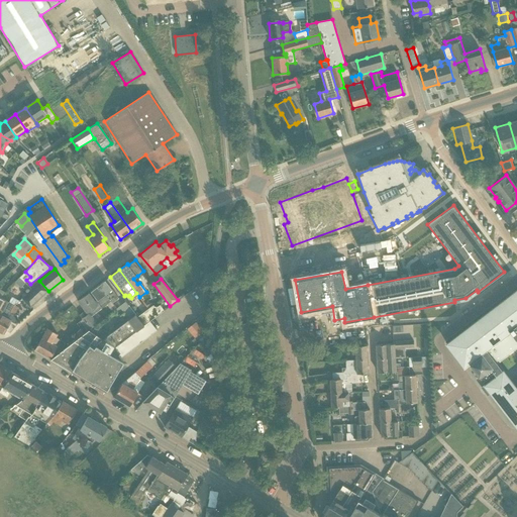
[(105,281),(91,292),(97,300),(98,301),(106,295),(111,301),(112,303),(118,299),(111,289),(105,281)]
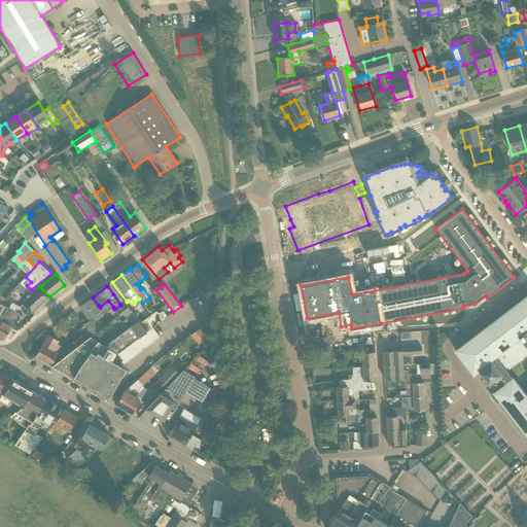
[(23,305),(24,306),(31,314),(48,297),(40,288),(23,305)]
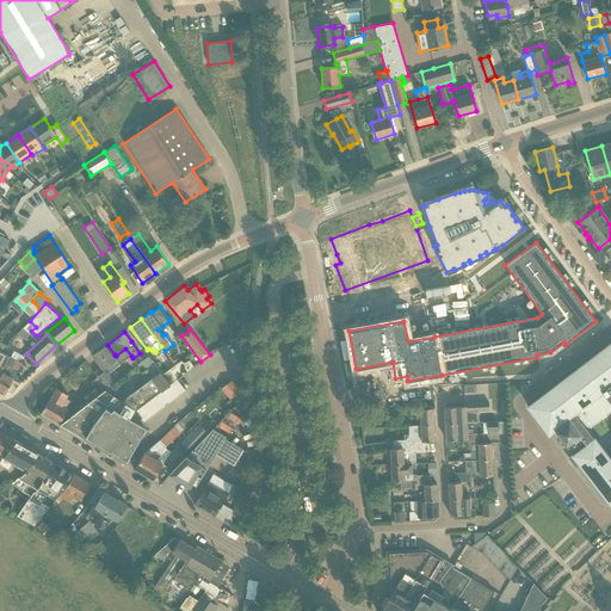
[(610,341),(528,406),(544,427),(547,426),(550,431),(554,429),(556,431),(555,431),(574,457),(571,460),(575,466),(579,463),(610,504),(610,341)]
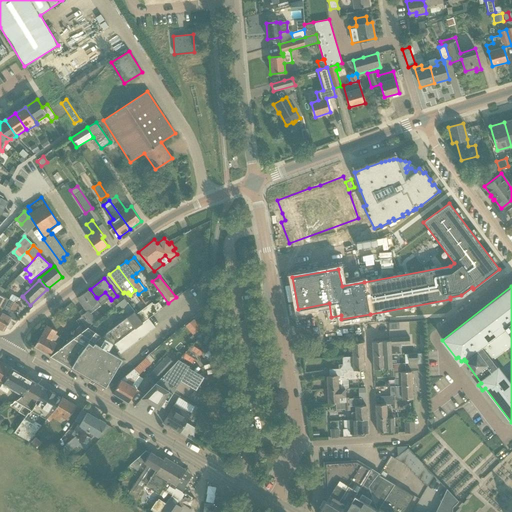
[(88,290),(77,298),(84,308),(86,311),(81,315),(82,316),(89,326),(90,326),(96,320),(90,312),(92,311),(100,305),(105,301),(110,298),(105,292),(97,298),(96,297),(94,298),(88,290)]
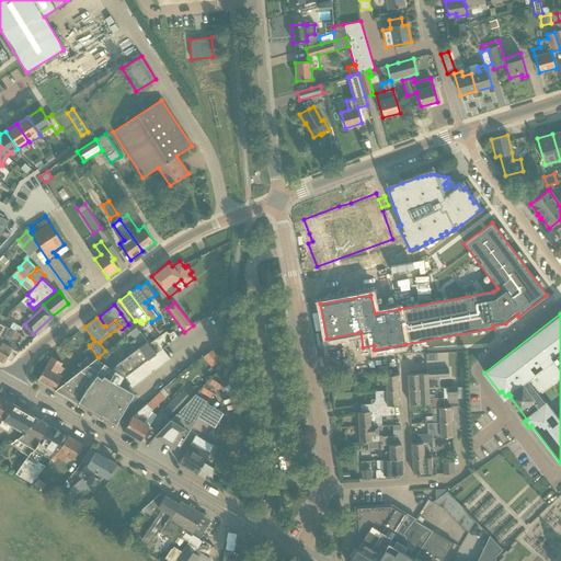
[(0,345),(9,328),(6,325),(0,322),(0,345)]
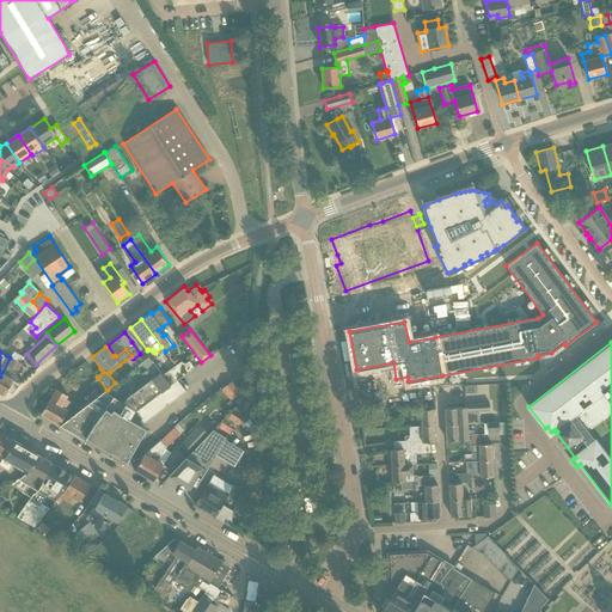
[(10,357),(0,377),(0,392),(4,396),(6,391),(12,393),(19,385),(12,380),(13,379),(17,381),(19,379),(20,378),(20,374),(17,373),(22,363),(17,361),(10,357)]
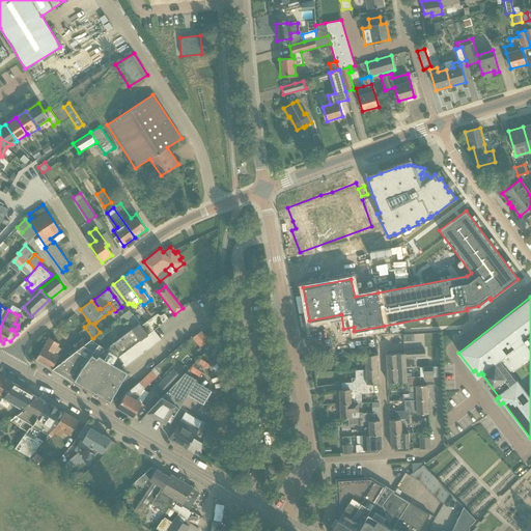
[(123,332),(118,336),(118,337),(138,323),(130,310),(124,313),(122,315),(131,326),(129,328),(126,326),(121,329),(123,332)]
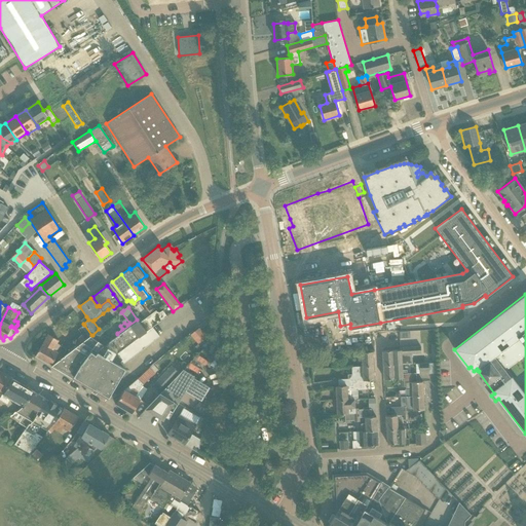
[(149,311),(151,314),(157,324),(166,316),(162,310),(159,312),(156,312),(156,310),(154,311),(152,309),(149,311)]
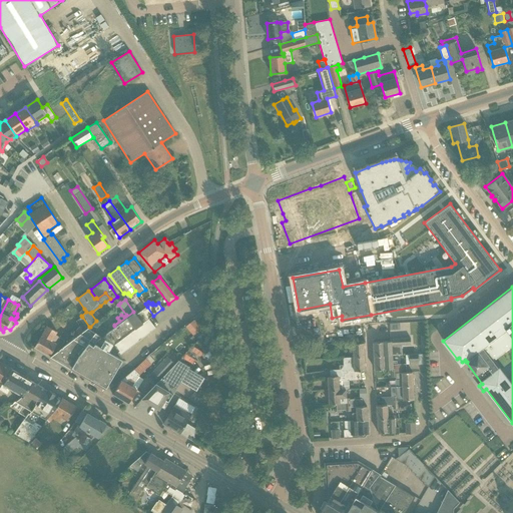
[(147,307),(136,315),(143,323),(149,319),(153,316),(147,307)]
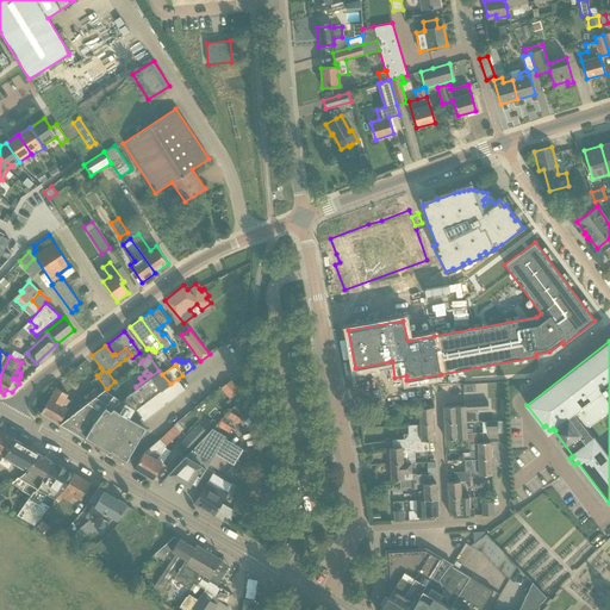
[(94,421),(83,439),(95,446),(99,448),(112,455),(125,462),(145,428),(141,424),(185,390),(176,379),(170,384),(162,374),(159,371),(136,387),(130,392),(114,403),(110,410),(106,406),(94,421)]
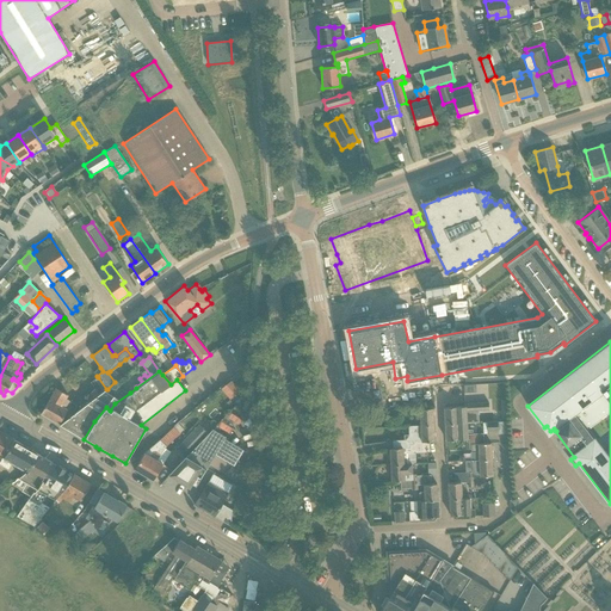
[(98,377),(91,382),(96,389),(99,394),(106,389),(98,377)]
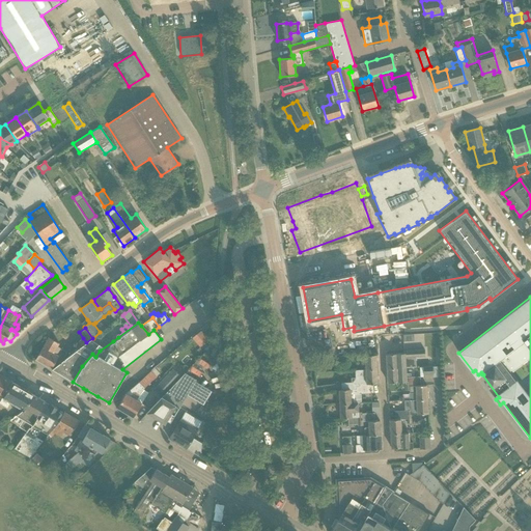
[(407,347),(407,334),(395,335),(396,347),(407,347)]
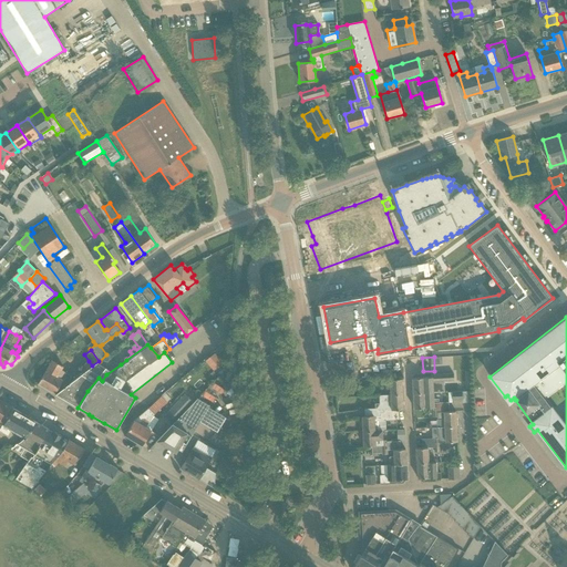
[(84,372),(55,394),(78,408),(88,391),(99,378),(102,381),(106,374),(121,364),(126,360),(126,359),(120,363),(119,362),(116,364),(113,360),(112,361),(111,360),(104,364),(100,361),(99,361),(92,366),(84,372)]
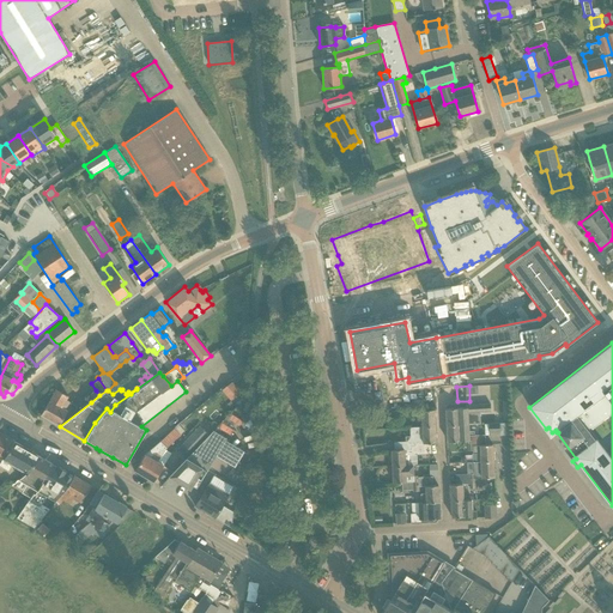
[(56,389),(41,416),(59,426),(65,417),(68,418),(72,417),(78,407),(66,400),(67,396),(67,395),(66,395),(56,389)]
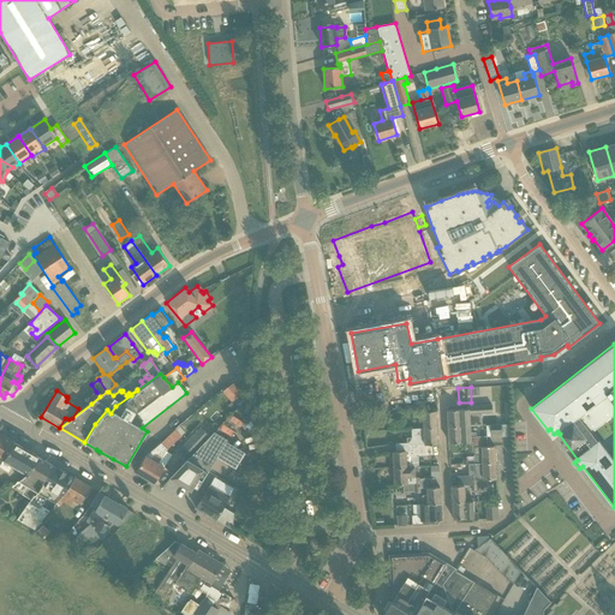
[(96,392),(88,399),(91,404),(100,396),(96,392)]
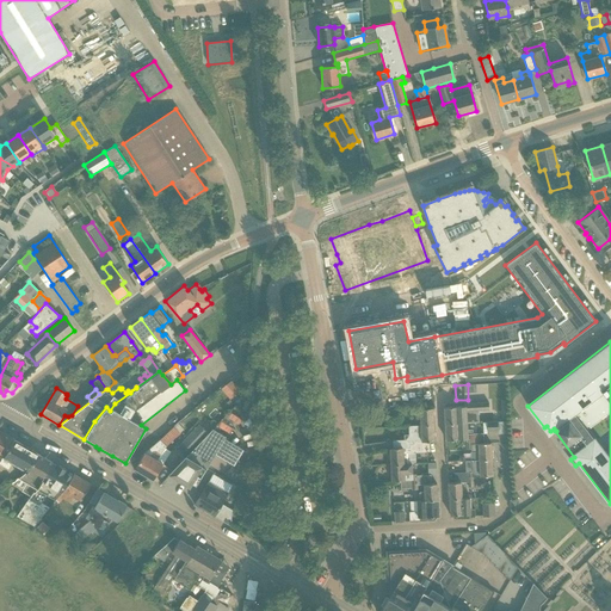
[(475,423),(475,411),(489,411),(488,402),(464,403),(464,407),(444,408),(445,424),(457,423),(467,423),(475,423)]
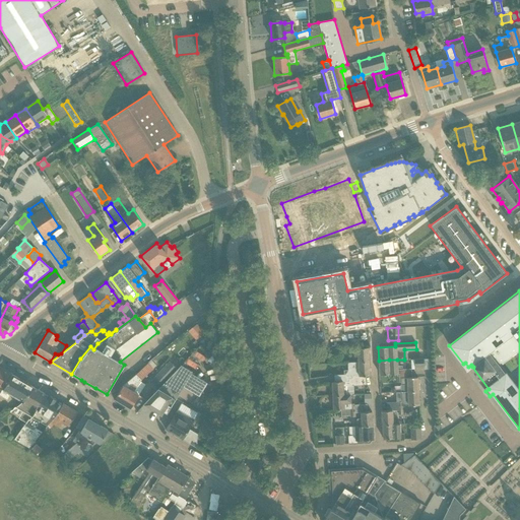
[(358,348),(359,362),(369,362),(368,347),(358,348)]
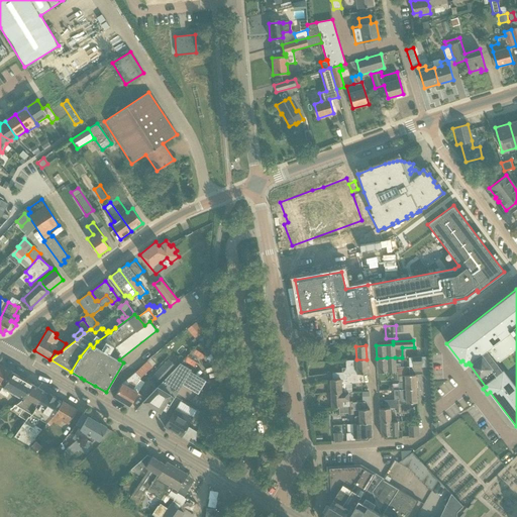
[(194,349),(191,352),(202,359),(204,355),(194,349)]
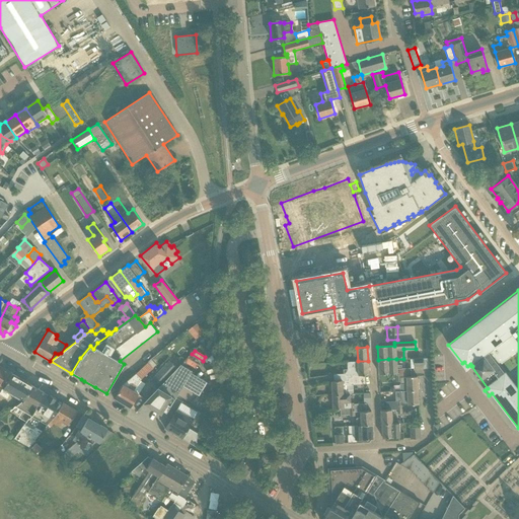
[(180,364),(157,388),(143,402),(160,414),(162,411),(166,414),(192,371),(186,367),(188,364),(195,368),(198,364),(187,358),(184,362),(183,362),(181,365),(180,364)]
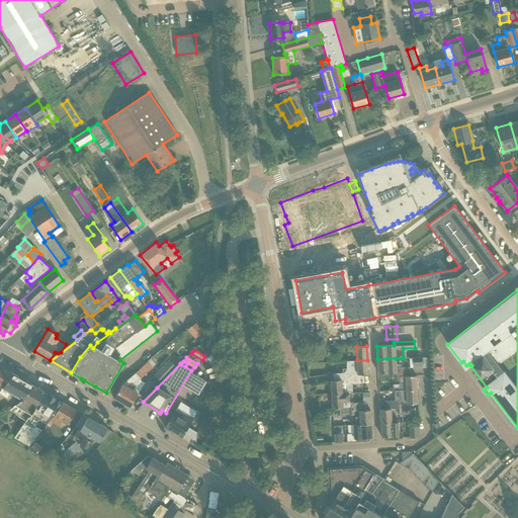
[(413,357),(413,366),(422,365),(422,357),(413,357)]
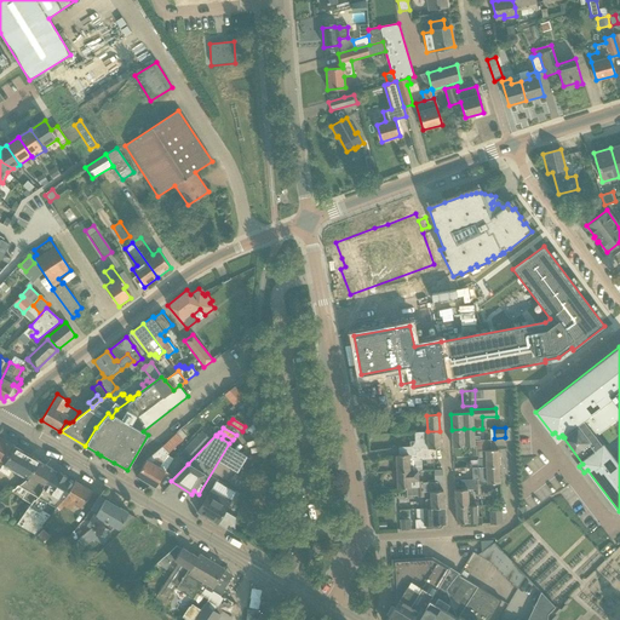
[(193,441),(181,453),(189,461),(213,436),(205,429),(202,431),(193,441)]
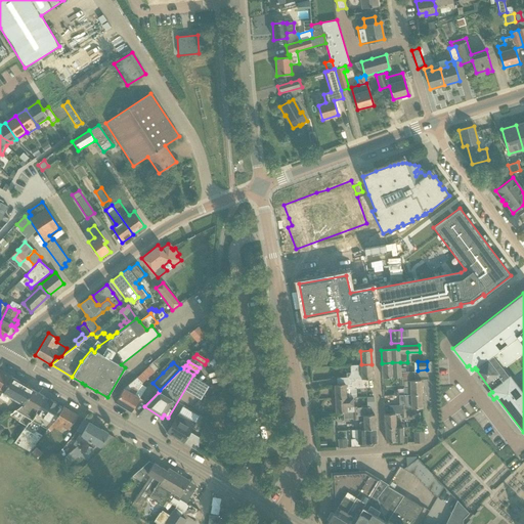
[(392,362),(382,363),(383,378),(395,377),(399,377),(399,379),(403,379),(403,381),(415,381),(415,372),(405,373),(405,368),(400,368),(400,362),(392,362)]
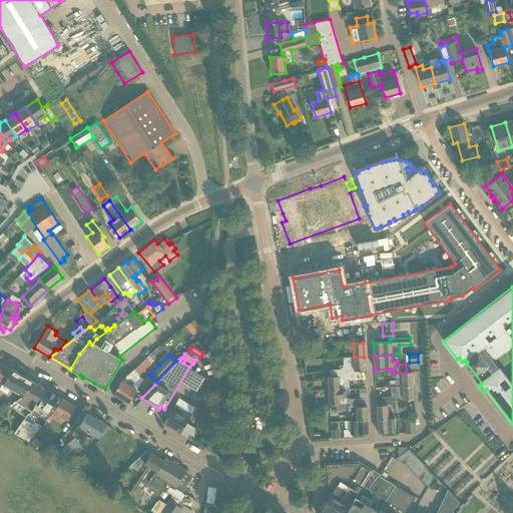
[(331,370),(331,377),(344,376),(344,373),(347,373),(347,372),(360,371),(365,371),(364,357),(354,357),(343,358),(344,370),(331,370)]
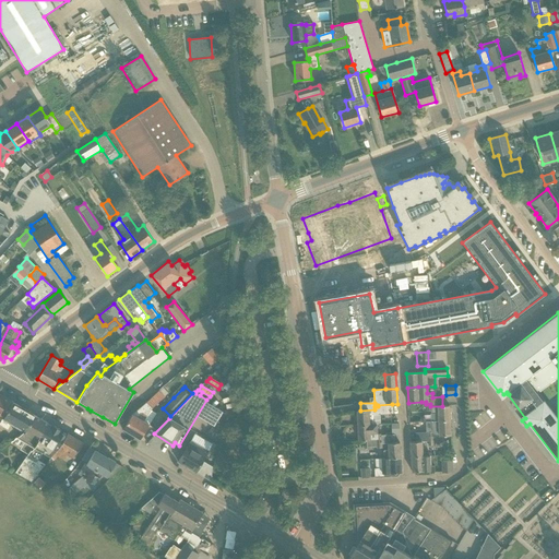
[(132,415),(123,429),(140,439),(150,424),(144,420),(149,413),(152,408),(165,396),(159,391),(132,415)]
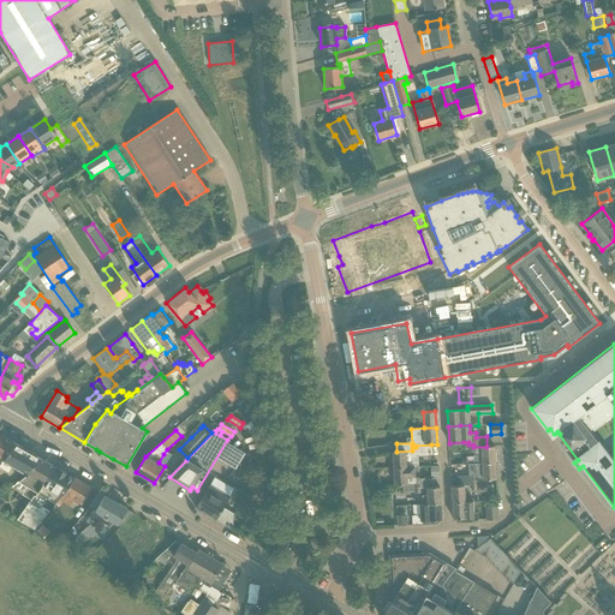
[(0,434),(0,461),(3,459),(5,460),(13,442),(0,434)]
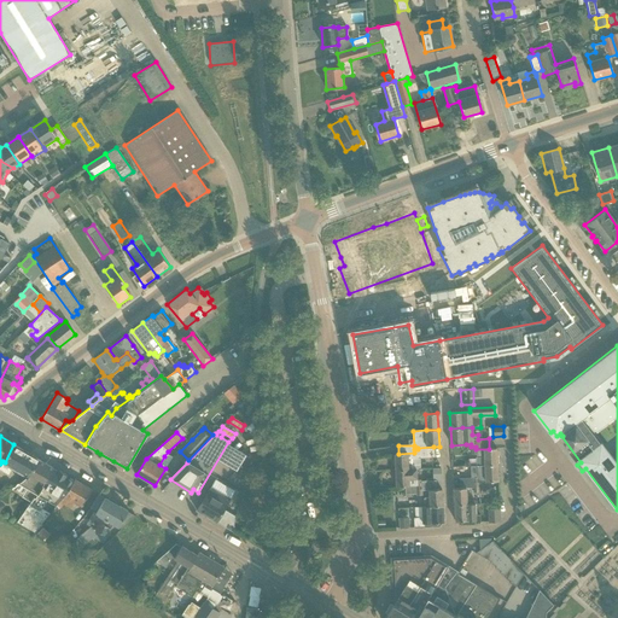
[(13,444),(5,462),(0,470),(9,474),(12,470),(17,472),(27,454),(31,456),(31,455),(13,444)]
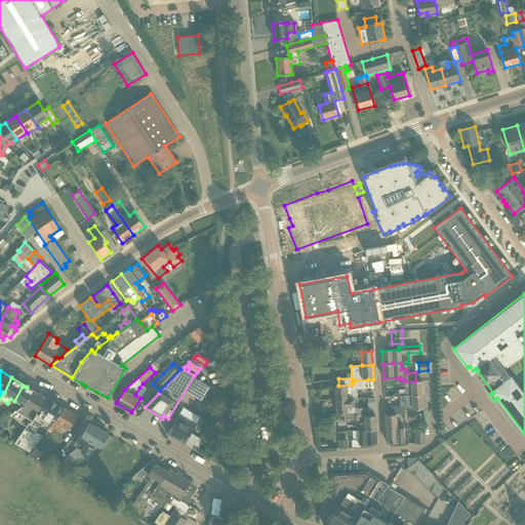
[(335,386),(335,399),(353,398),(357,398),(357,389),(369,389),(368,379),(355,380),(355,381),(352,381),(352,385),(338,386),(335,386)]
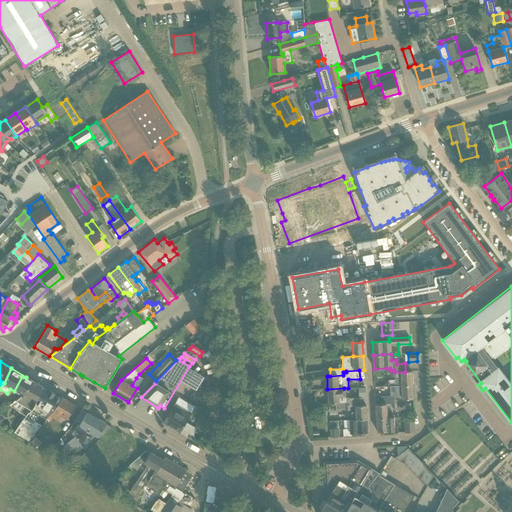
[(394,370),(390,370),(390,374),(391,376),(394,376),(395,385),(412,384),(411,371),(405,372),(394,372),(394,370)]
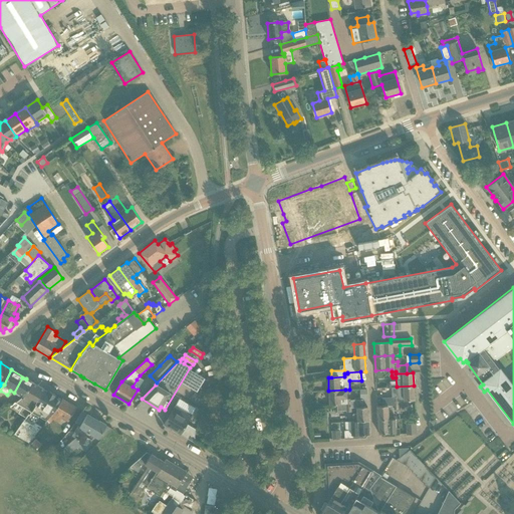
[(26,379),(22,377),(14,393),(22,397),(33,382),(26,378),(26,379)]
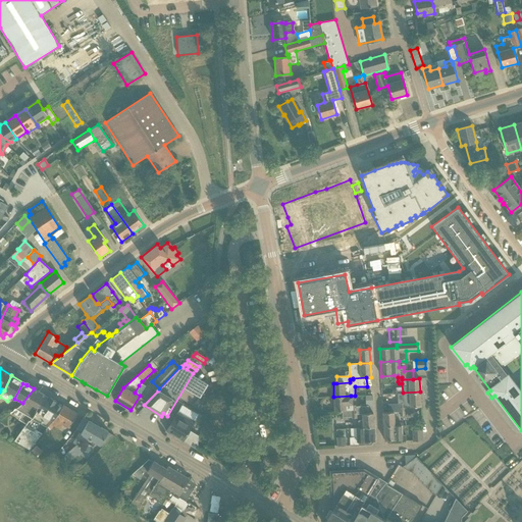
[(212,384),(213,394),(217,393),(218,397),(222,396),(221,393),(223,393),(222,383),(212,384)]
